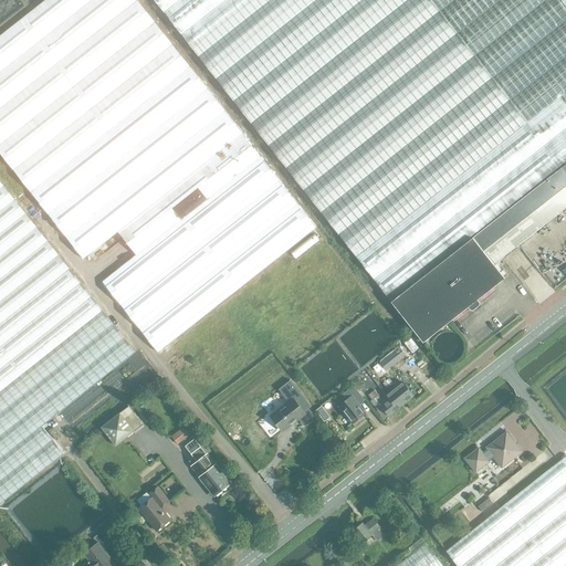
[(44,0),(0,35),(0,153),(31,192),(84,259),(117,232),(136,255),(103,282),(158,353),(316,228),(242,134),(243,134),(188,64),(137,0),(44,0)]
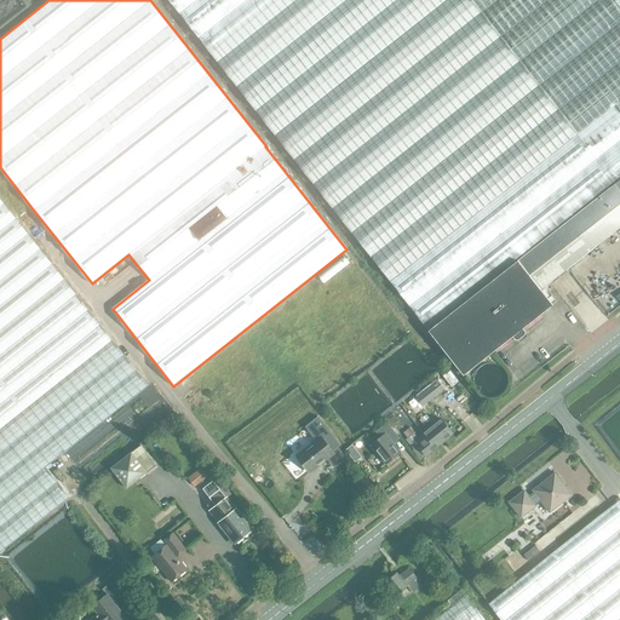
[(554,305),(541,291),(517,262),(619,181),(619,0),(168,0),(464,375),(514,337),(517,342),(527,333),(523,328),(554,305)]
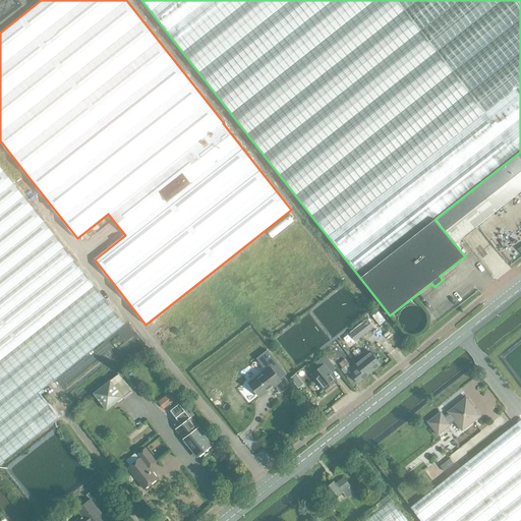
[(520,152),(435,220),(455,244),(520,191),(520,152)]
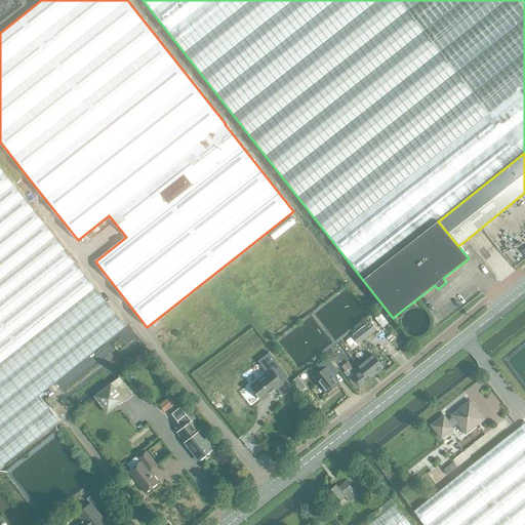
[(0,468),(59,421),(39,396),(126,327),(0,167),(0,468)]
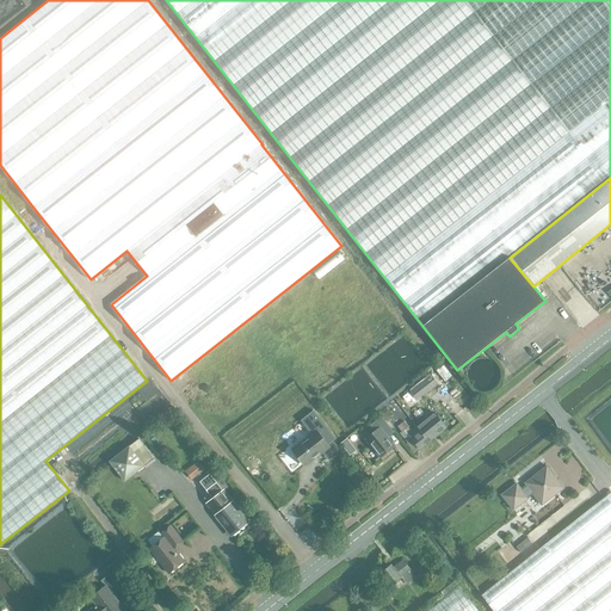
[(431,375),(411,390),(418,399),(438,383),(431,375)]
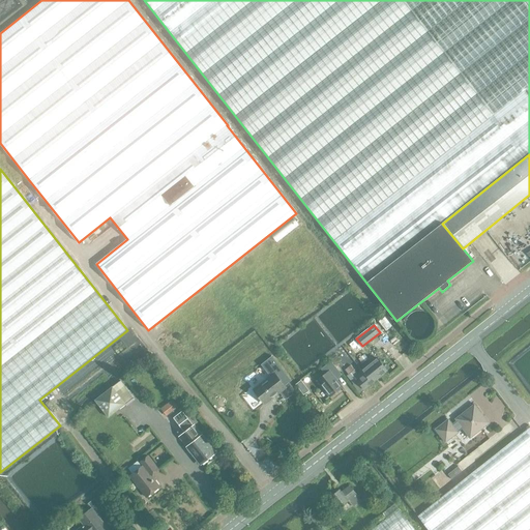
[(364,354),(359,359),(362,363),(367,358),(364,354)]
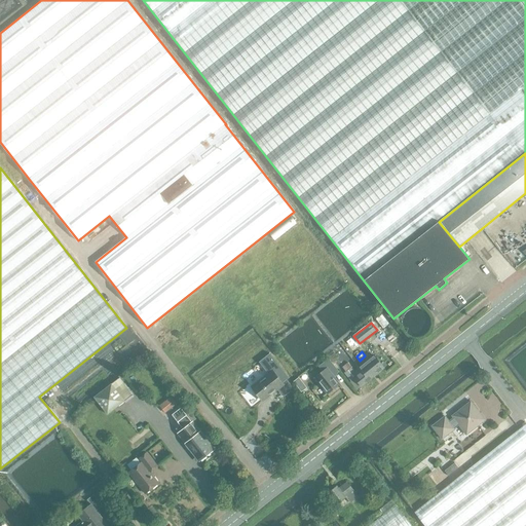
[(369,380),(377,374),(370,366),(374,363),(368,354),(364,358),(367,361),(359,367),(369,380)]
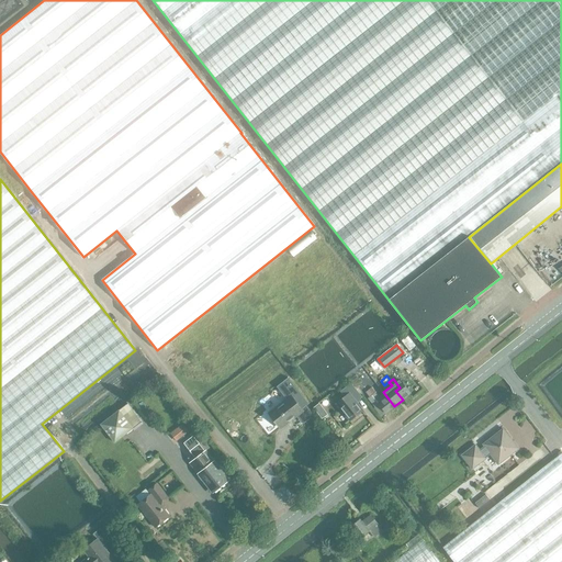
[(345,396),(336,403),(350,420),(363,411),(355,398),(360,394),(351,383),(340,391),(345,396)]
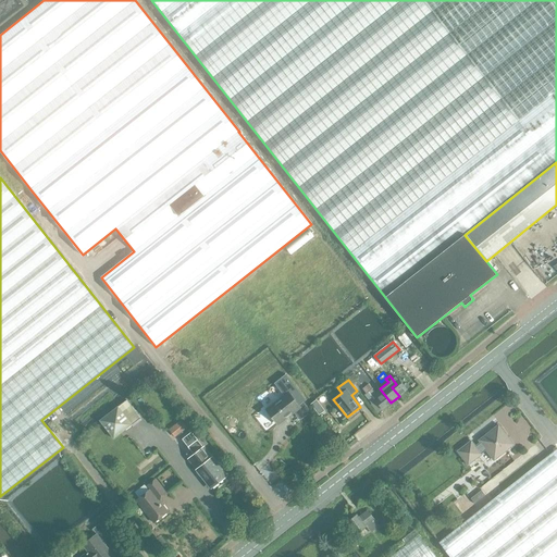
[(375,400),(383,409),(391,403),(380,388),(375,392),(369,384),(362,388),(367,393),(364,395),(372,404),(375,400)]
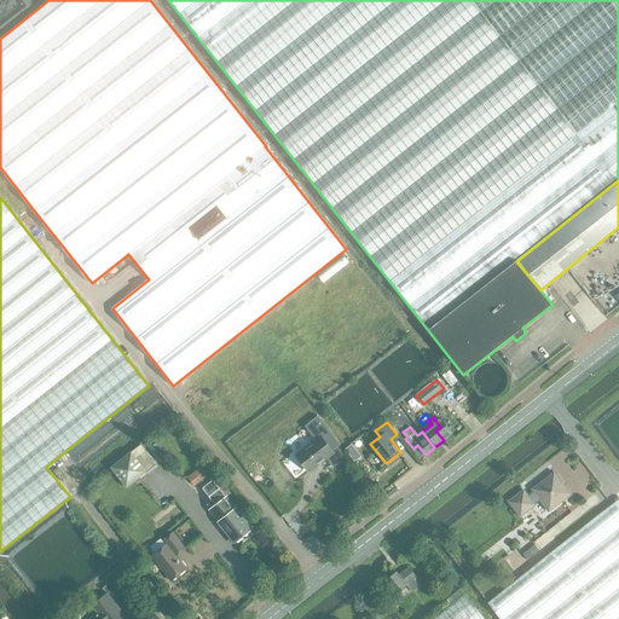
[(320,435),(295,455),(307,469),(319,460),(322,463),(334,453),(341,462),(346,458),(336,446),(333,450),(320,435)]
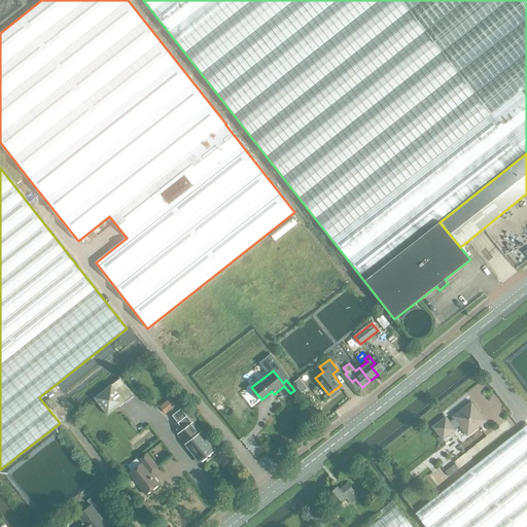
[(300,378),(293,382),(302,393),(308,388),(300,378)]
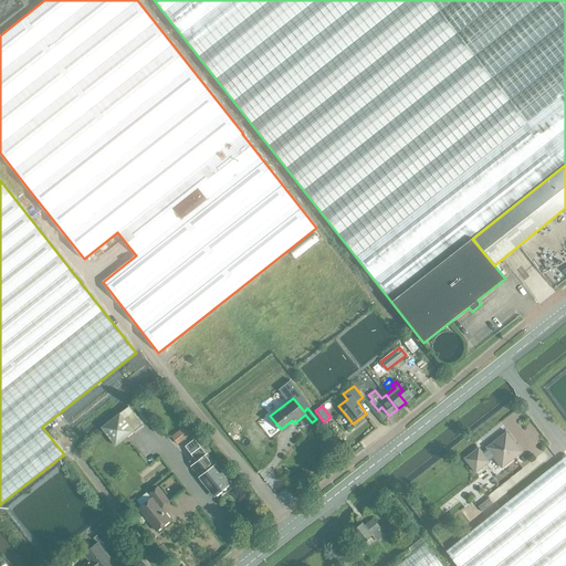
[(116,447),(134,432),(119,413),(102,428),(116,447)]
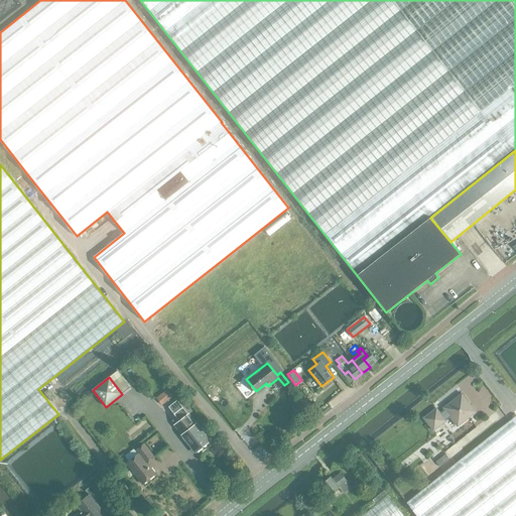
[(168,390),(157,398),(162,405),(173,396),(168,390)]
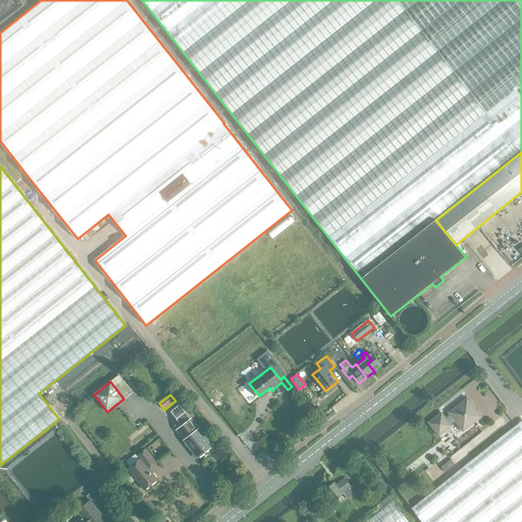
[(456,421),(463,431),(482,417),(467,399),(449,412),(451,415),(446,418),(441,413),(429,423),(438,435),(451,426),(451,425),(456,421)]
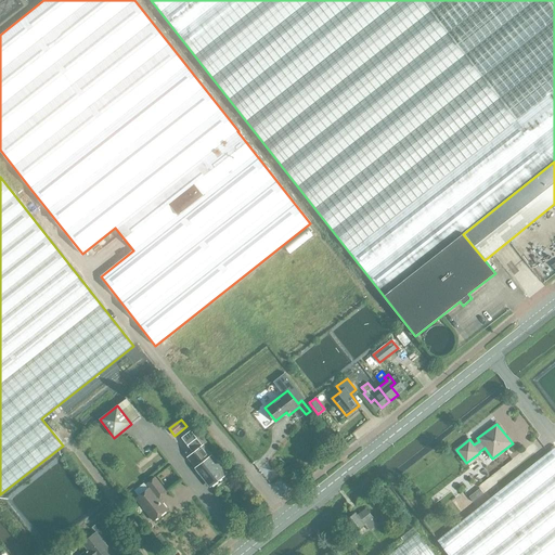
[(181,438),(185,443),(196,436),(192,429),(181,438)]
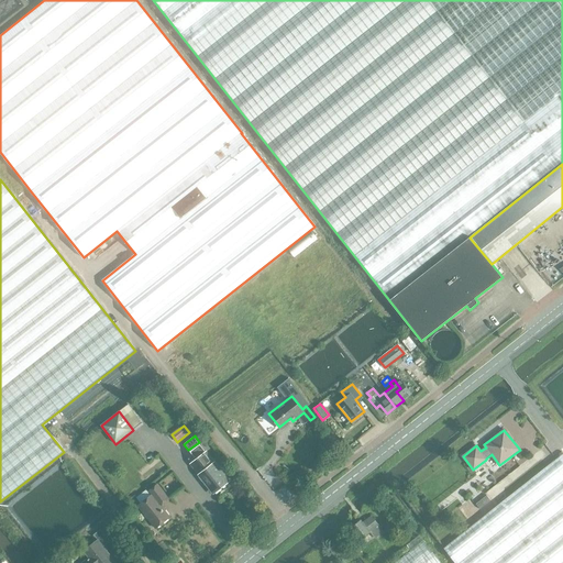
[(206,451),(196,459),(190,463),(213,494),(230,481),(206,451)]
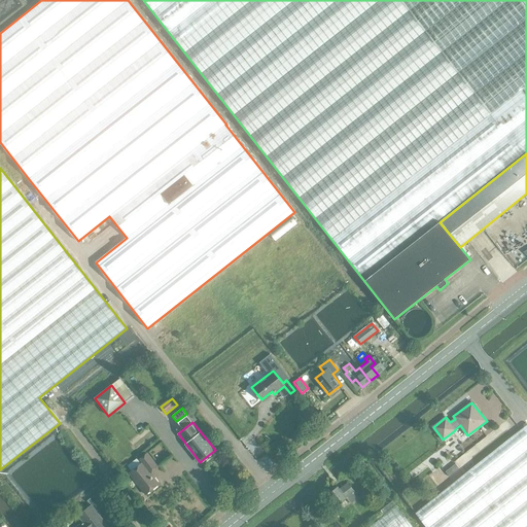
[(526,526),(526,424),(464,475),(459,478),(416,514),(426,526),(526,526)]
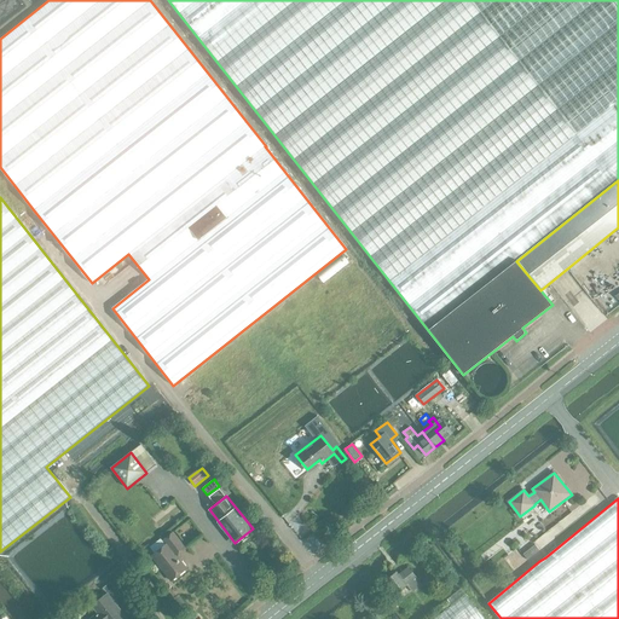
[(151,556),(171,580),(186,568),(177,556),(186,549),(173,532),(163,539),(167,544),(151,556)]
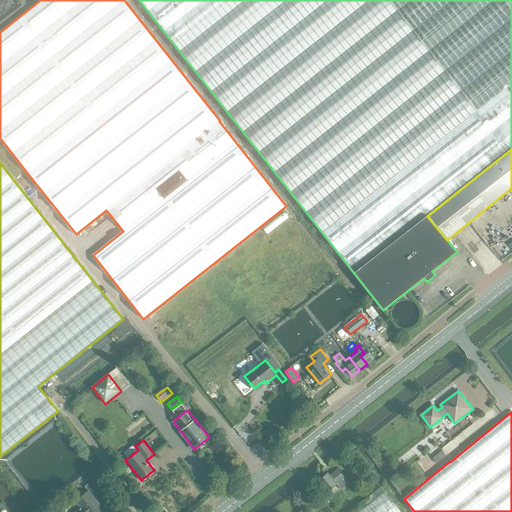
[(446,455),(442,451),(432,458),(436,463),(446,455)]
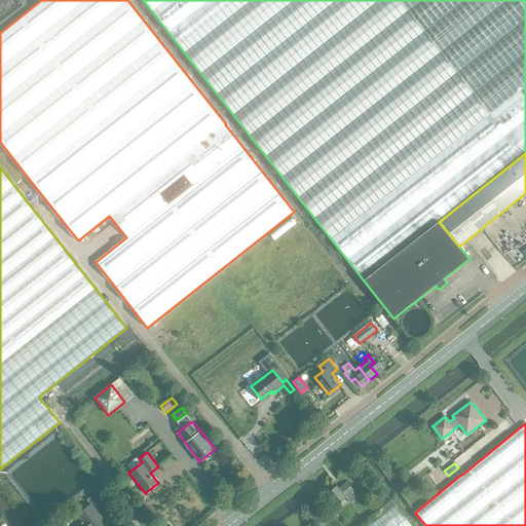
[(345,497),(349,503),(359,497),(347,483),(339,488),(337,486),(328,493),(336,504),(345,497)]
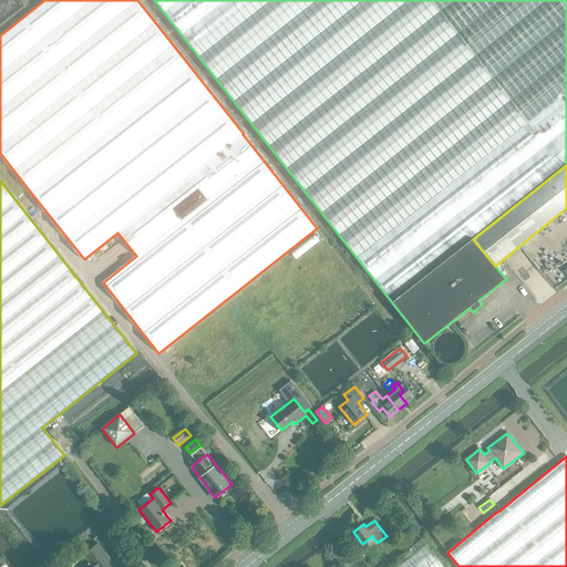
[(89,562),(82,566),(111,566),(115,565),(104,550),(111,545),(101,533),(94,538),(99,543),(83,555),(89,562)]
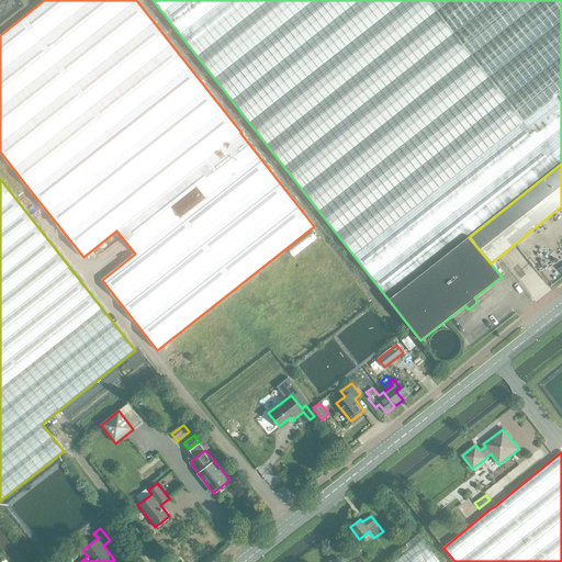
[(440,561),(419,534),(405,544),(411,550),(394,561),(440,561)]
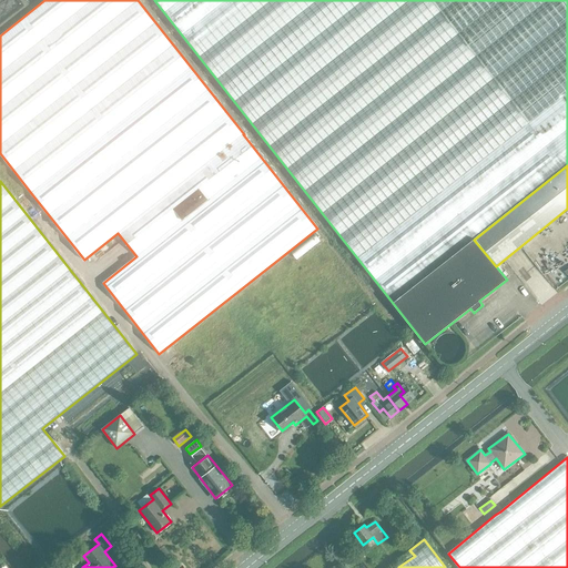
[(183,567),(174,556),(169,561),(173,567),(183,567)]
